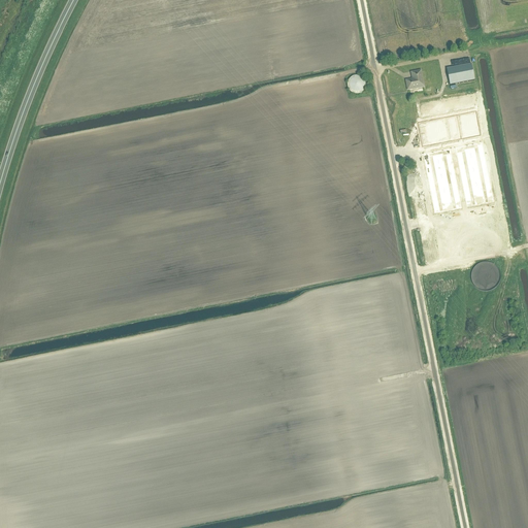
[(450,87),(467,83),(474,81),(471,65),(447,70),(450,87)]
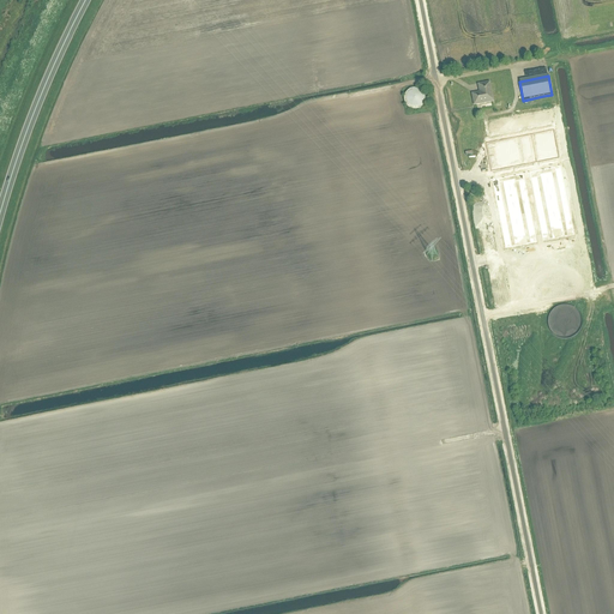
[(474,106),(493,102),(489,83),(479,85),(480,94),(473,95),(474,106)]
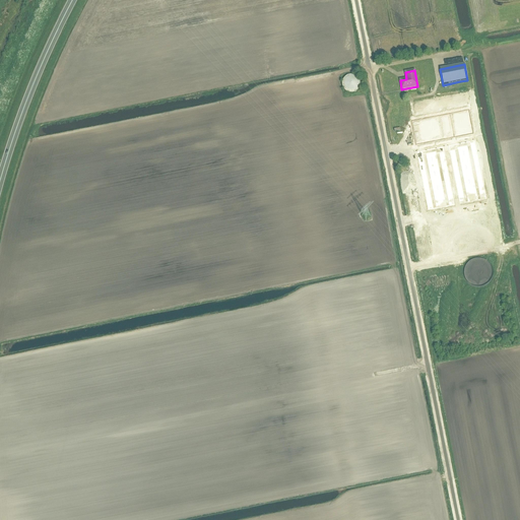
[(348,94),(350,94),(351,94),(353,93),(354,93),(356,92),(359,90),(359,89),(360,88),(360,86),(360,84),(360,83),(359,80),(358,79),(356,78),(354,77),(352,76),(350,76),(349,76),(347,76),(345,77),(344,78),(343,79),(342,80),(342,81),(341,84),(341,86),(342,88),(342,89),(343,91),(344,92),(346,93),(348,94)]
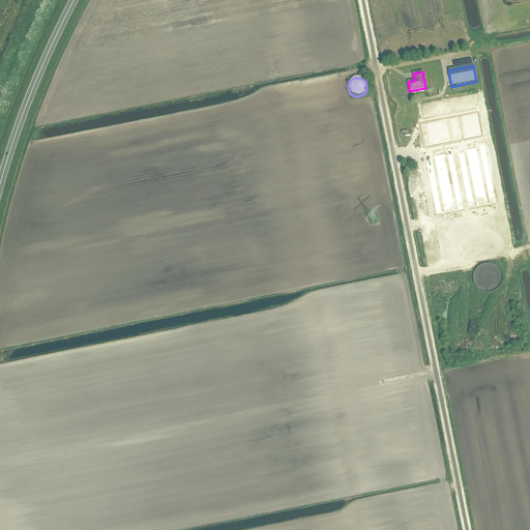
[(423,117),(477,107),(474,95),(420,106),(423,117)]
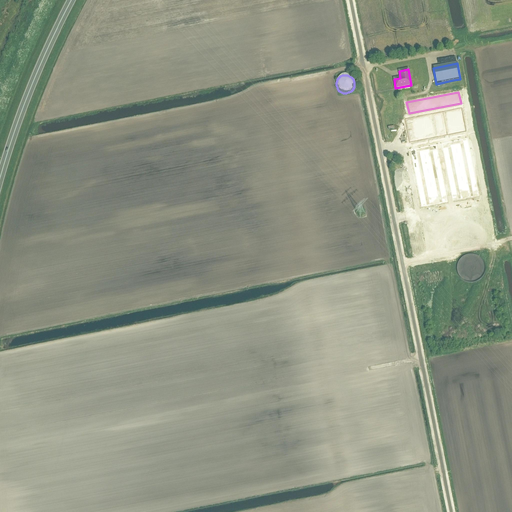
[(413,145),(413,146),(415,145),(414,144),(415,144),(414,142),(428,140),(429,146),(411,150),(422,207),(447,202),(437,150),(443,149),(453,201),(479,196),(468,139),(450,142),(449,136),(466,132),(462,108),(405,119),(409,143),(412,143),(413,144),(413,145)]
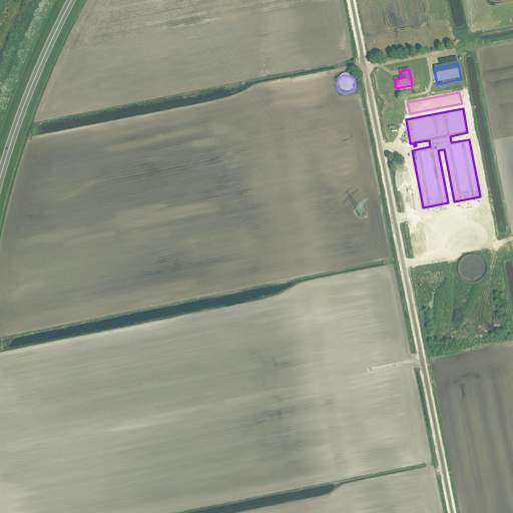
[(470,284),(473,284),(476,284),(479,283),(481,282),(483,280),(485,277),(486,275),(487,272),(487,269),(486,266),(485,264),(484,261),(482,259),(480,258),(479,257),(477,255),(474,255),(472,255),(470,255),(467,257),(464,258),(462,260),(460,262),(459,265),(458,267),(458,270),(458,273),(459,276),(461,278),(463,281),(465,282),(467,283),(470,284)]
